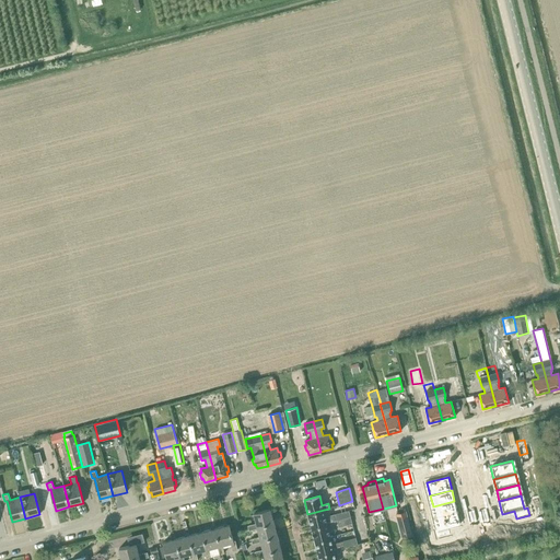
[(454,501),(433,506),(435,517),(457,512),(454,501)]
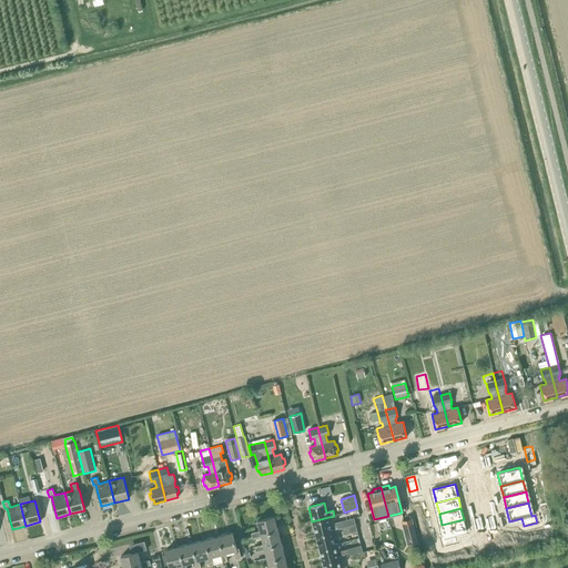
[(261,534),(277,529),(274,516),(257,520),(260,530),(252,533),(253,538),(261,536),(261,534)]
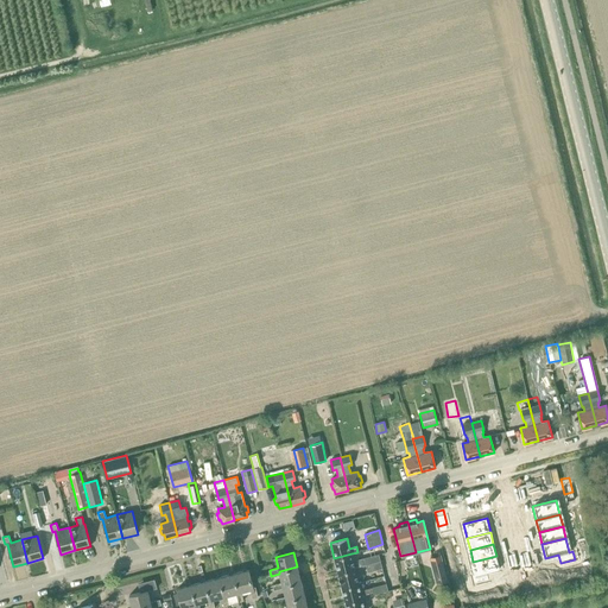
[(337,572),(355,568),(352,553),(334,558),(337,572)]
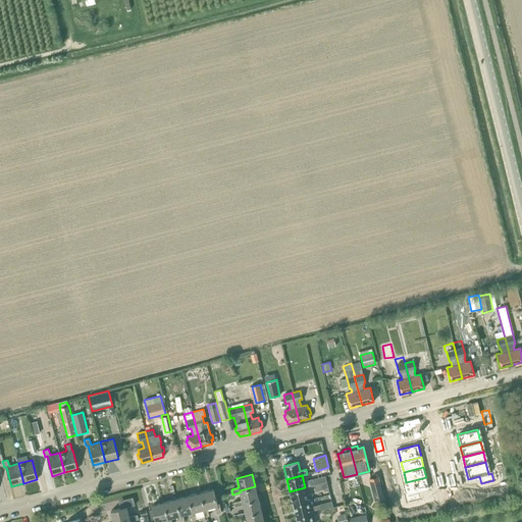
[(312,478),(314,484),(326,481),(325,475),(312,478)]
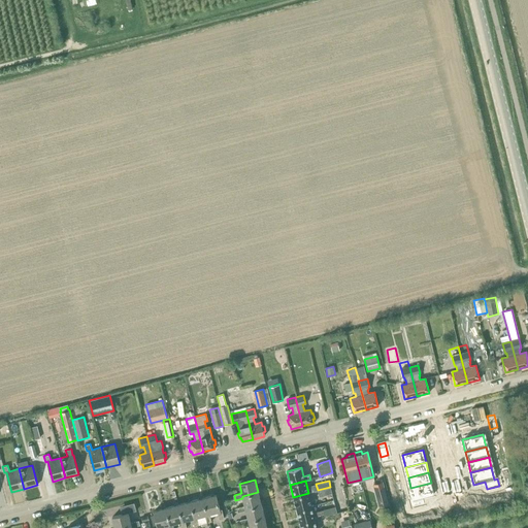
[(389,504),(383,482),(372,484),(378,506),(389,504)]
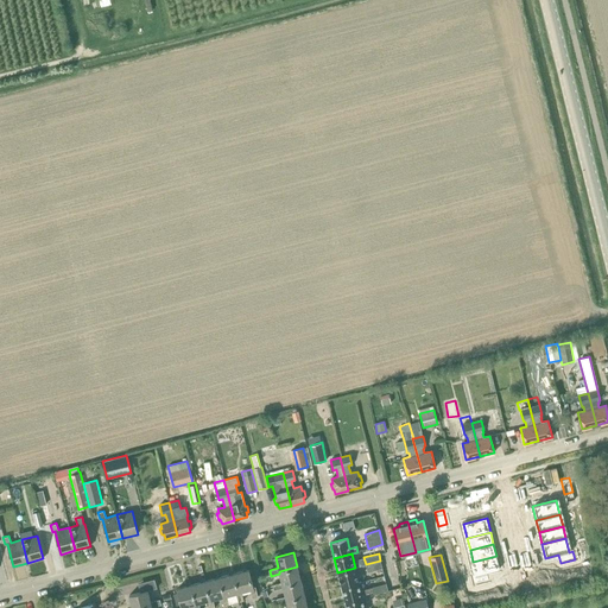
[(476,576),(473,576),(474,584),(489,581),(487,574),(500,570),(496,556),(473,562),(476,576)]
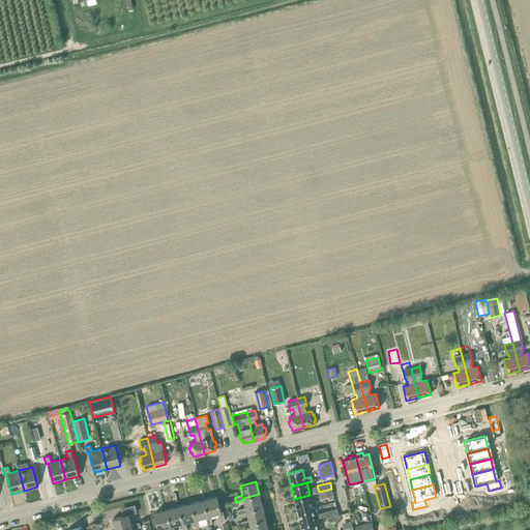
[(319,492),(321,498),(333,495),(331,489),(319,492)]
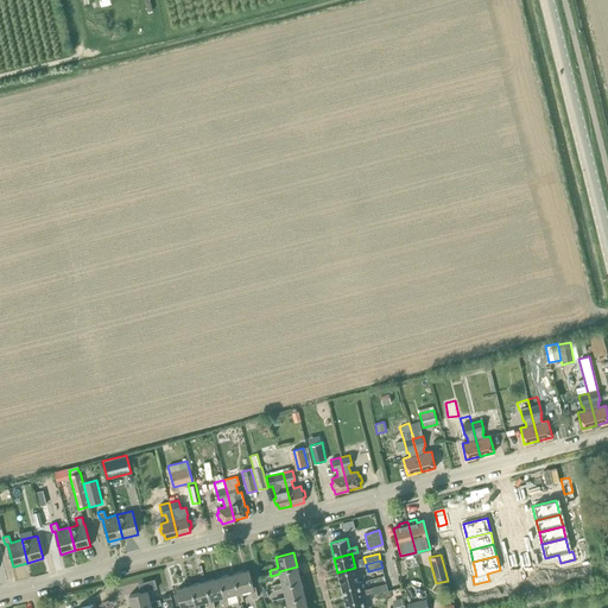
[(283,586),(301,581),(297,567),(279,571),(279,574),(282,583),(273,586),(274,590),(283,588),(283,586)]
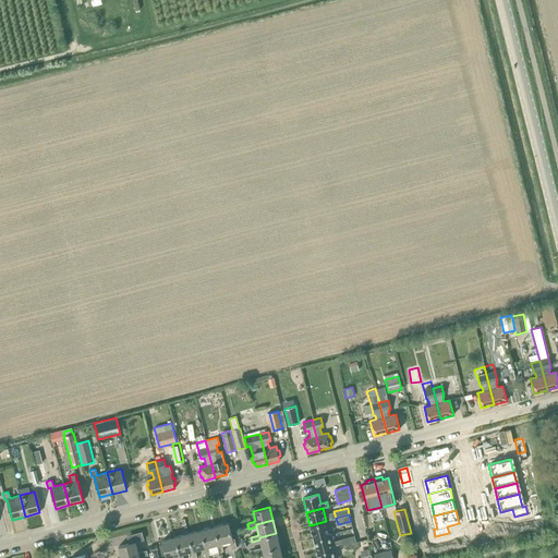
[(313,538),(329,534),(326,521),(310,525),(313,538)]
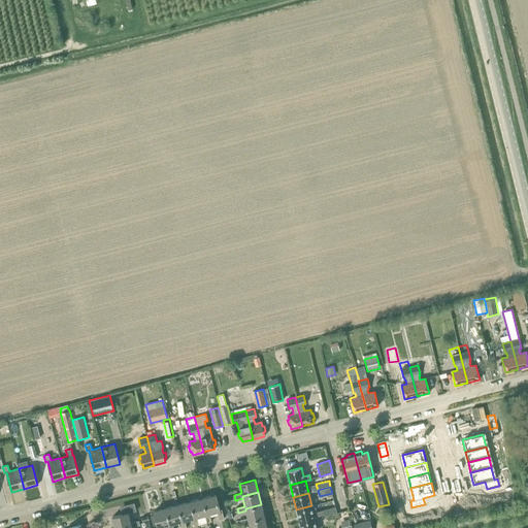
[(220,519),(224,518),(222,509),(220,509),(216,495),(203,498),(207,515),(209,514),(218,512),(220,519)]
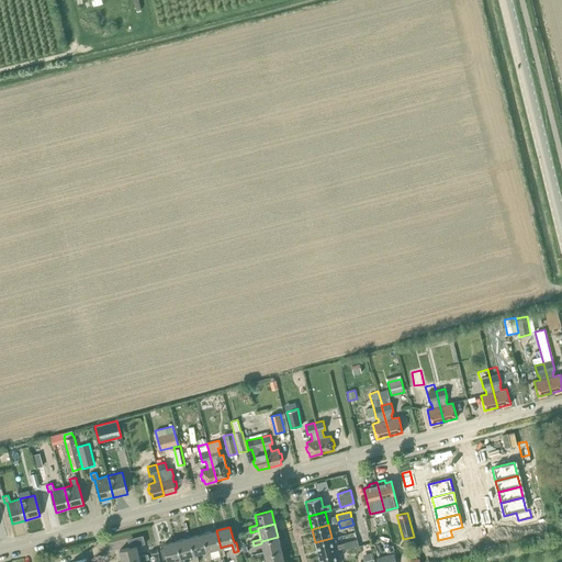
[(225,555),(223,547),(221,548),(216,530),(203,534),(208,551),(210,550),(217,548),(220,557),(225,555)]
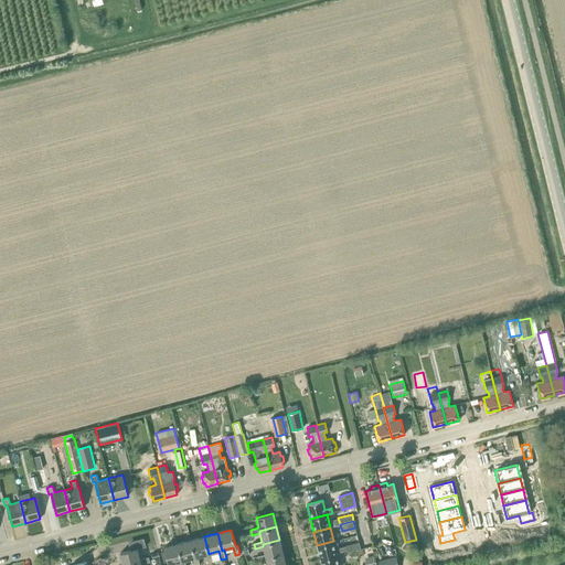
[(213,562),(211,553),(209,554),(204,536),(191,540),(195,557),(198,557),(205,555),(208,563),(213,562)]
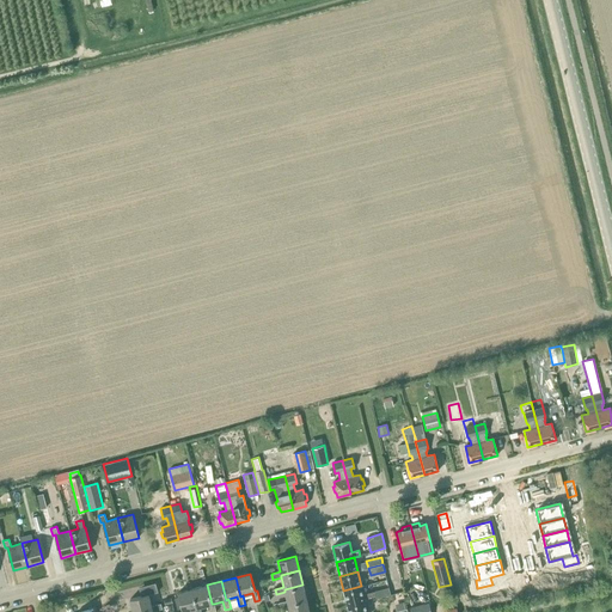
[(215,611),(216,611),(214,604),(212,604),(207,585),(193,589),(197,607),(200,607),(208,605),(210,611),(215,611)]
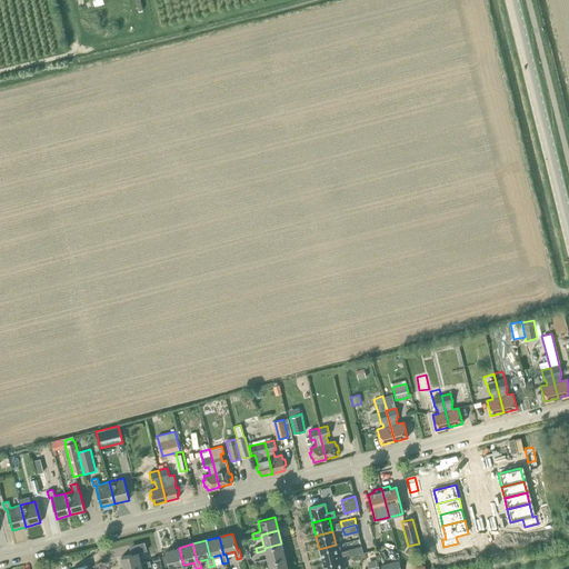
[(268,561),(285,557),(281,543),(265,548),(265,550),(267,559),(259,561),(260,566),(268,563),(268,561)]
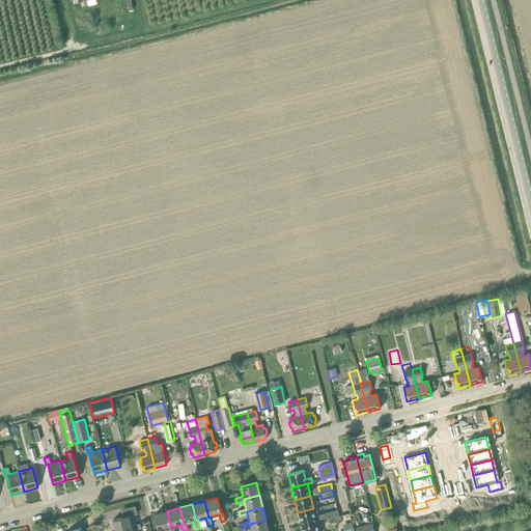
[(302,525),(316,522),(313,508),(298,512),(302,525)]
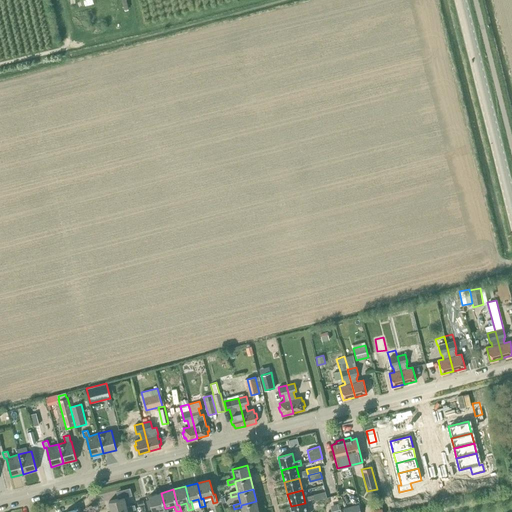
[(327,497),(325,491),(307,496),(308,500),(314,499),(314,500),(327,497)]
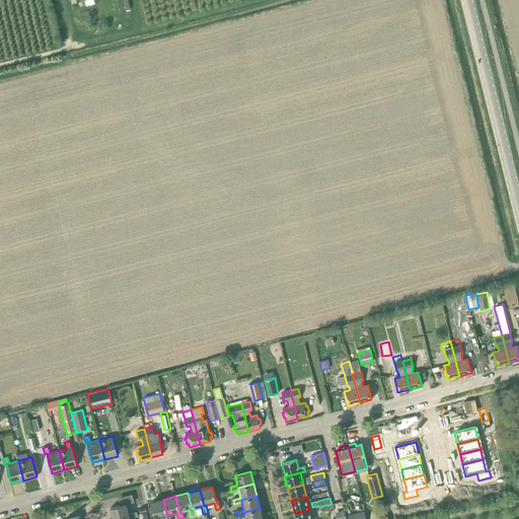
[(170,518),(169,515),(167,515),(163,500),(151,503),(155,518),(164,516),(165,518),(170,518)]
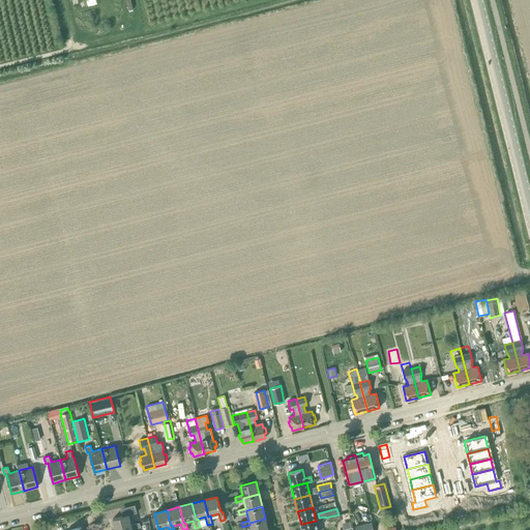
[(133,529),(140,527),(139,523),(130,525),(128,514),(113,519),(115,529),(121,529),(131,527),(133,529)]
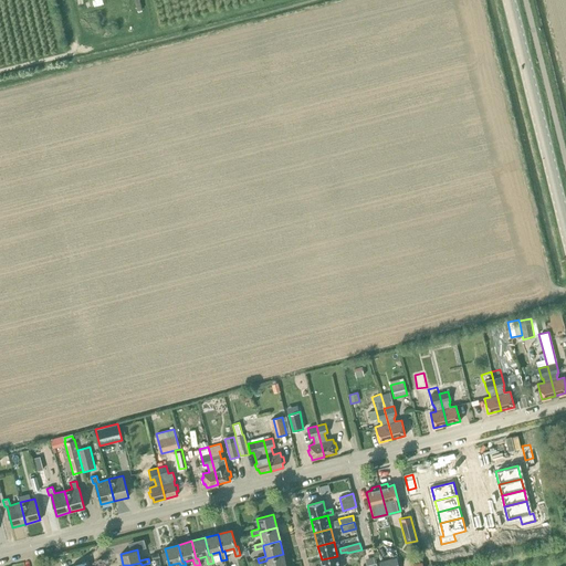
[(285,565),(283,554),(266,558),(266,561),(268,565),(285,565)]
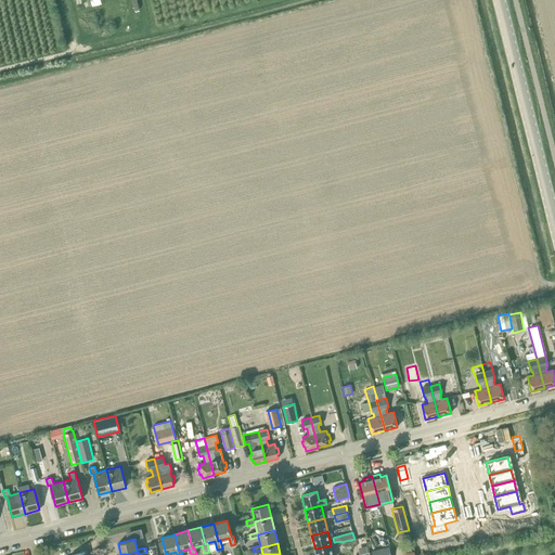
[(315,554),(333,554),(331,545),(315,549),(315,554)]
